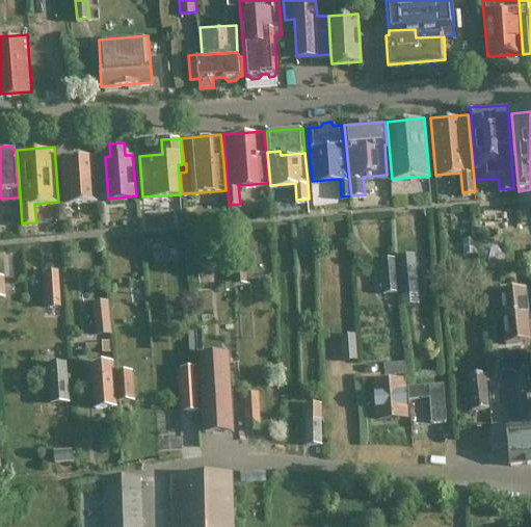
[(99,199),(96,153),(60,156),(63,202),(99,199)]
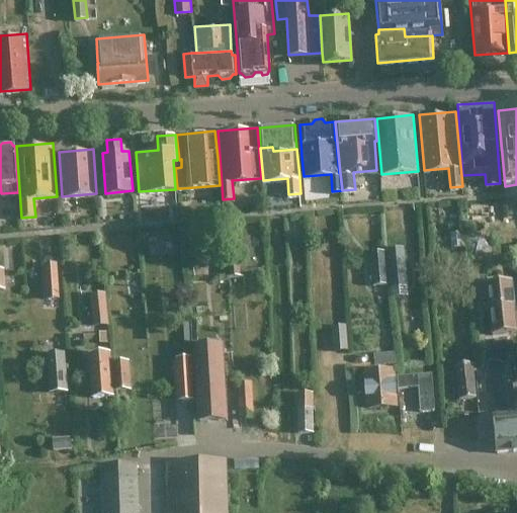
[(403,246),(388,248),(391,285),(407,284),(403,246)]
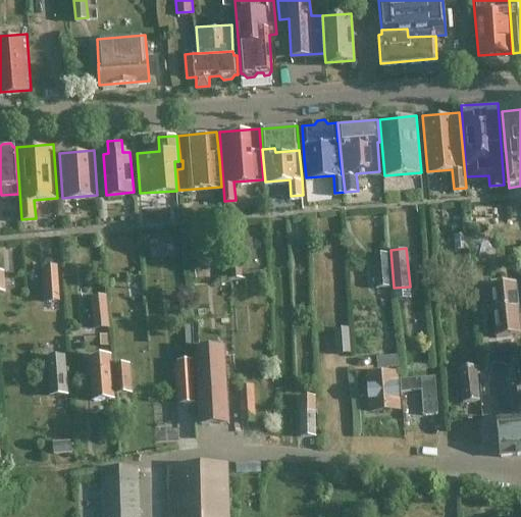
[(376,286),(391,283),(387,250),(375,251),(376,264),(374,264),(376,286)]
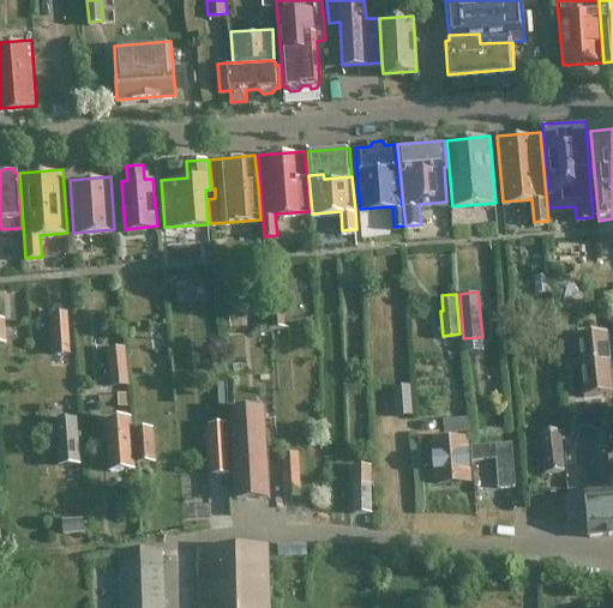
[(284,324),(283,304),(269,305),(271,325),(284,324)]
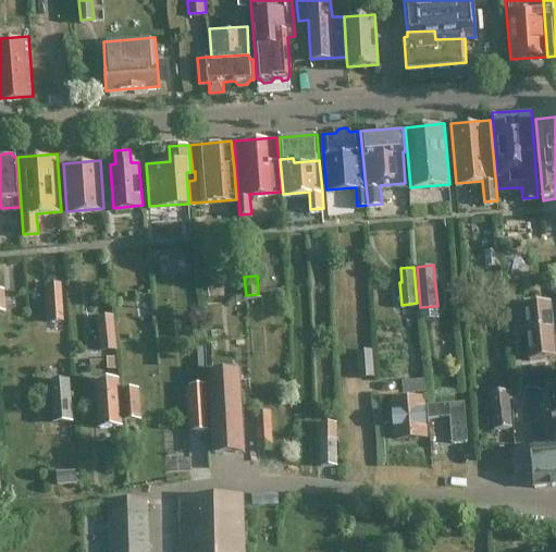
[(61,282),(48,283),(50,318),(63,318),(61,282)]
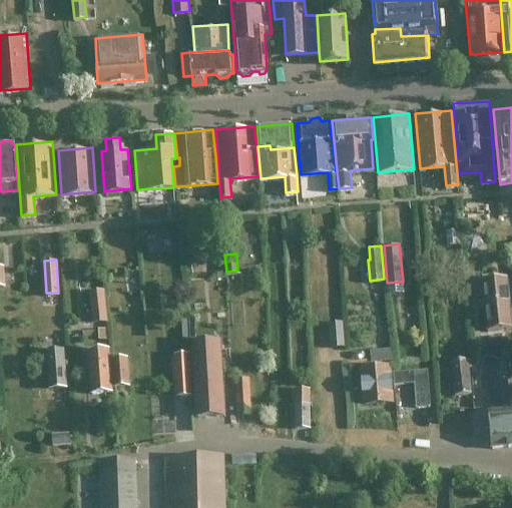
[(482,276),(487,328),(511,325),(506,274),(482,276)]
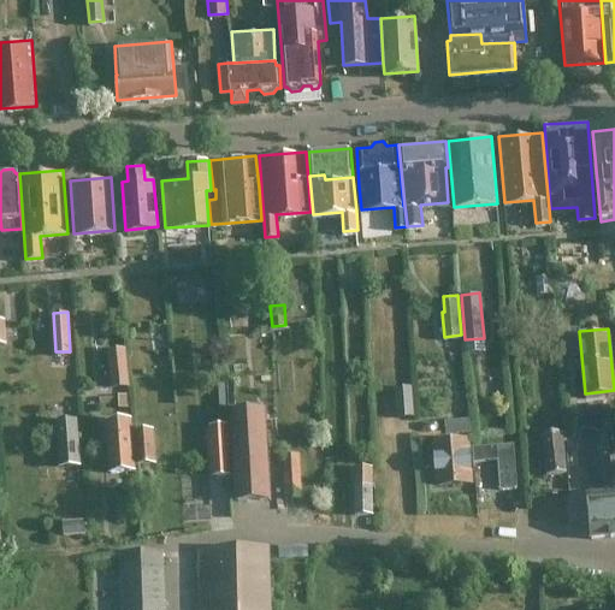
[(125,348),(106,350),(111,386),(129,384),(125,348)]
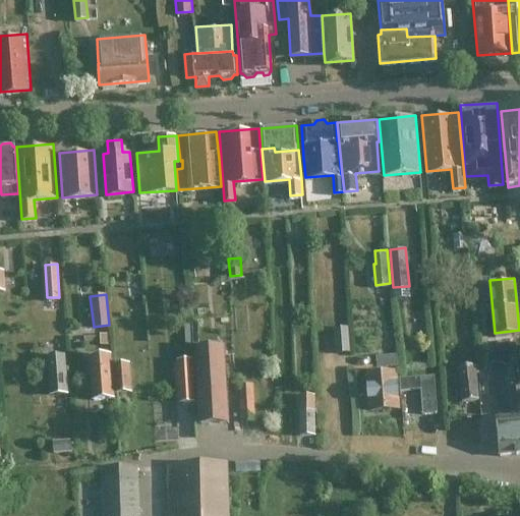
[(349,350),(348,324),(333,325),(335,351),(349,350)]
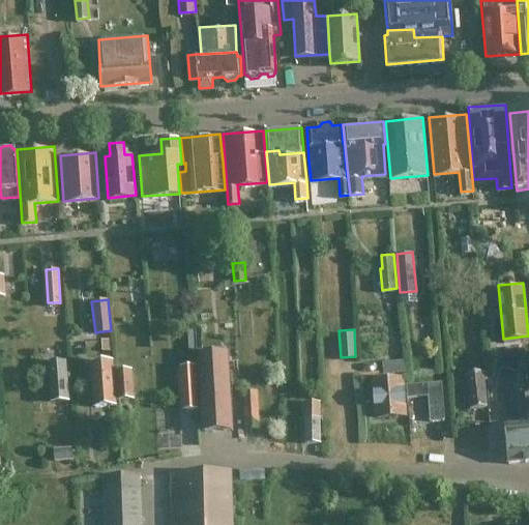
[(91,338),(93,357),(117,353),(115,334),(91,338)]
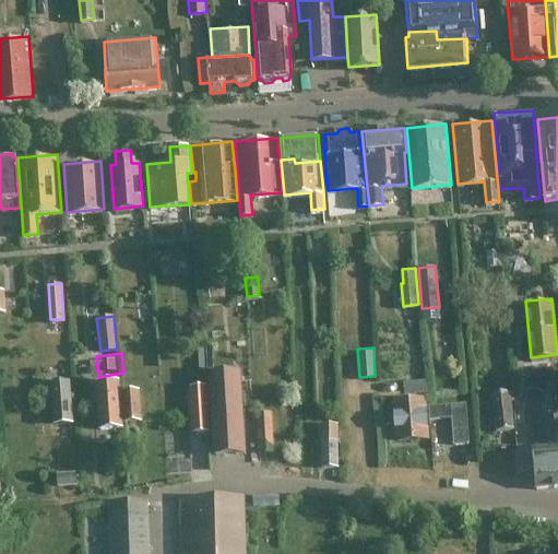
[(546,385),(551,364),(538,361),(532,380),(546,385)]
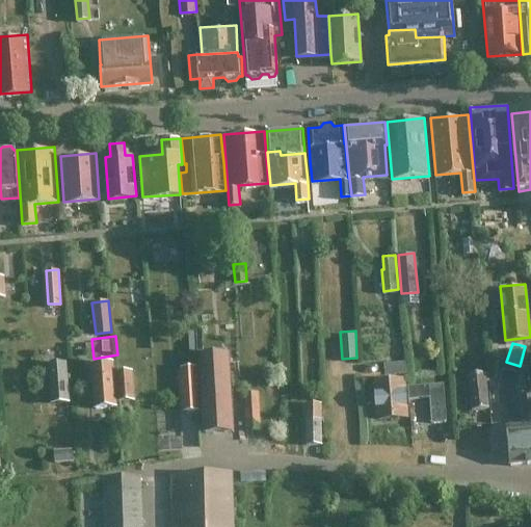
[(228,351),(202,352),(205,429),(231,428),(228,351)]
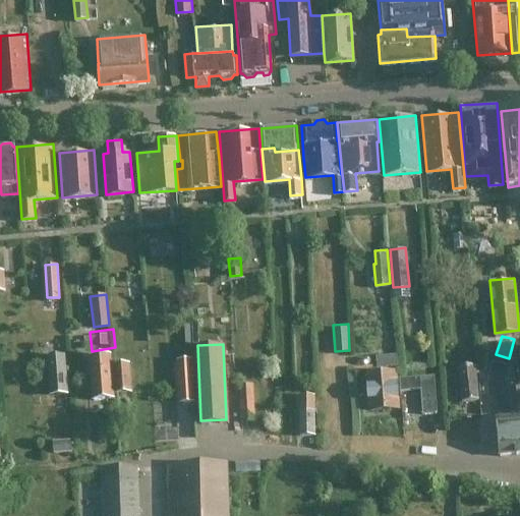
[(64,351),(49,352),(50,366),(51,383),(52,391),(59,390),(66,390),(65,365),(64,351)]
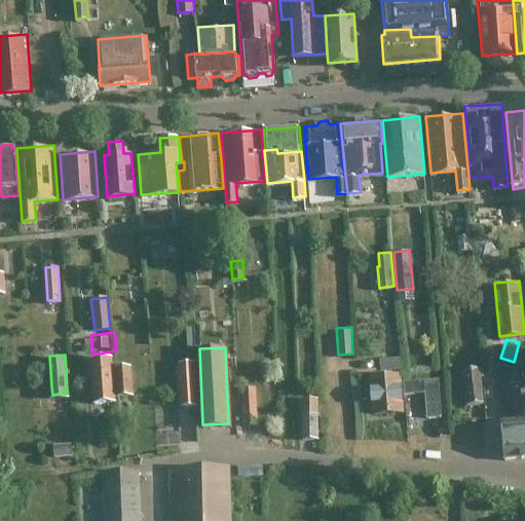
[(401,367),(400,355),(379,357),(380,369),(401,367)]
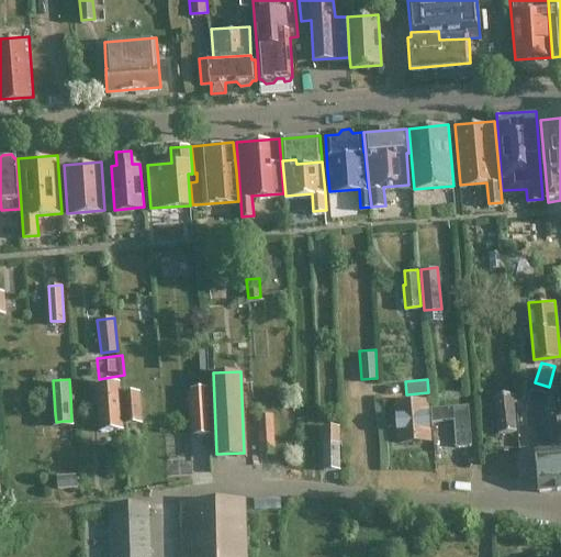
[(118,380),(98,382),(101,429),(122,427),(118,380)]
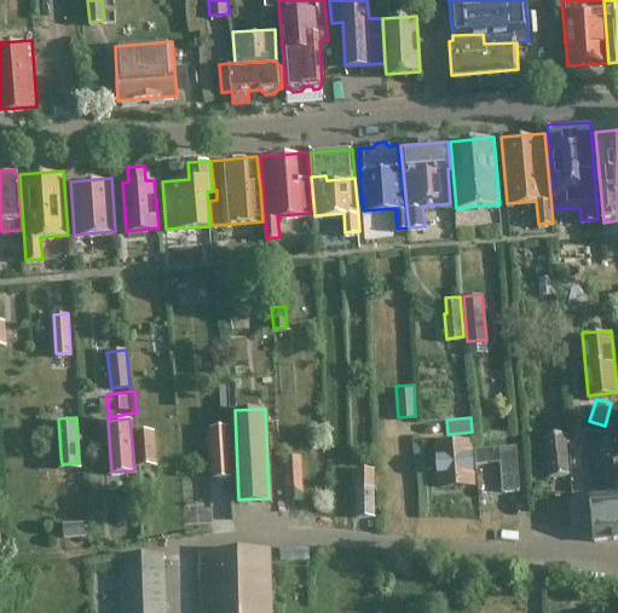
[(227,423),(211,424),(214,474),(231,473),(227,423)]
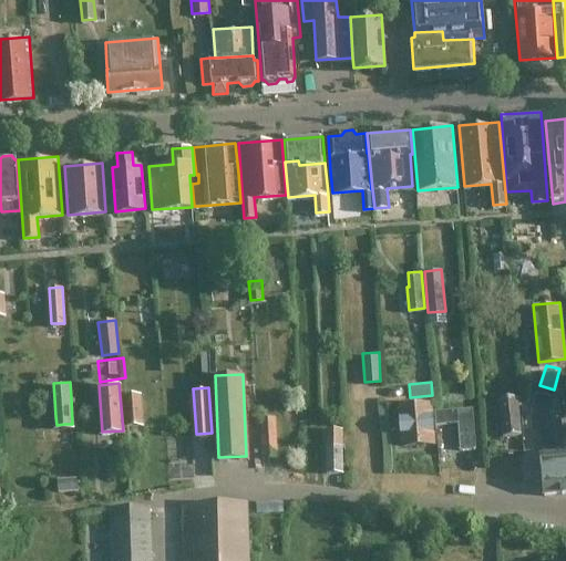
[(143,423),(141,392),(123,393),(125,425),(143,423)]
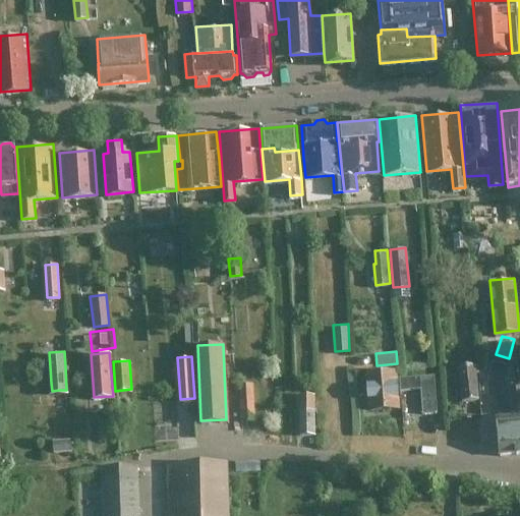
[(475,362),(459,363),(463,399),(478,398),(475,362)]
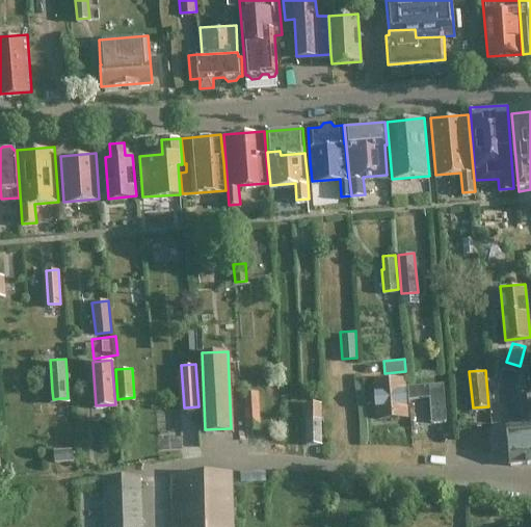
[(530,372),(516,375),(518,384),(522,421),(530,419),(530,372)]
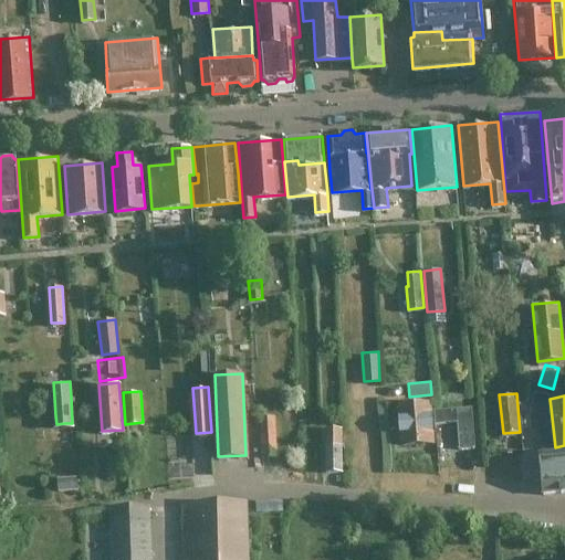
[(400,431),(401,442),(424,440),(422,431),(432,431),(430,401),(398,404),(399,414),(398,415),(399,431),(400,431)]
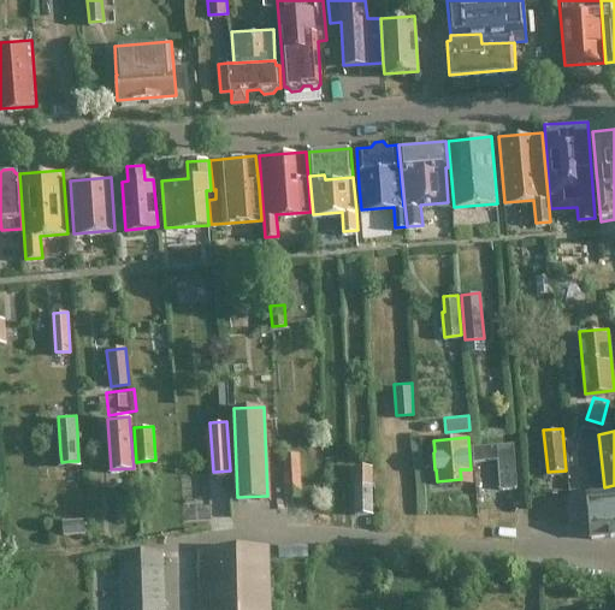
[(500,486),(516,485),(513,442),(472,445),(473,460),(497,457),(500,486)]
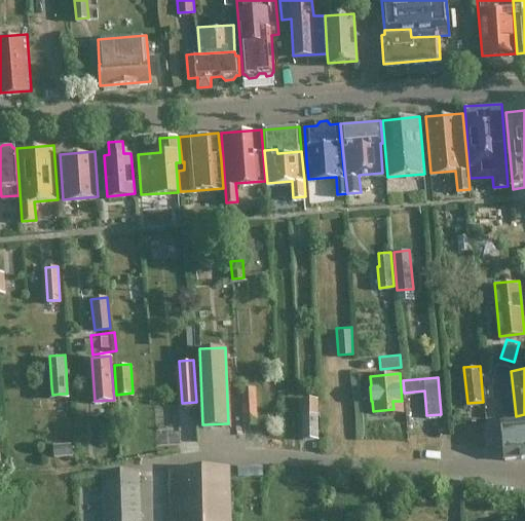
[(508,379),(502,417),(516,416),(512,379),(508,379)]
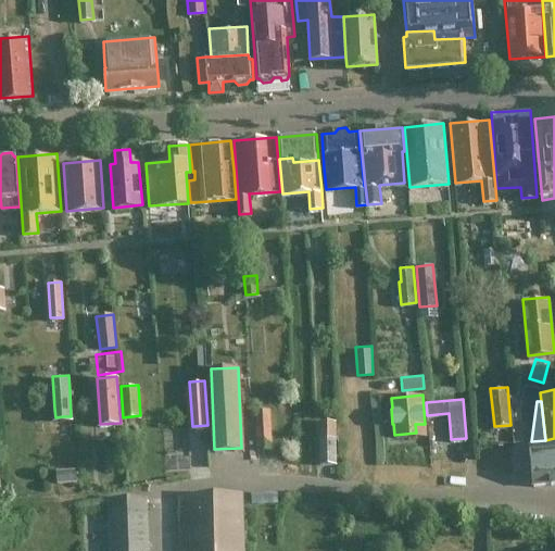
[(256,408),(259,447),(272,447),(269,407),(256,408)]
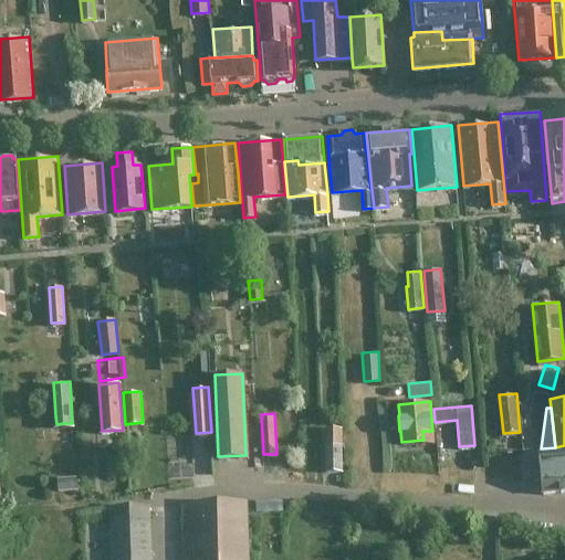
[(325,426),(325,443),(325,469),(342,469),(342,443),(341,425),(325,426)]
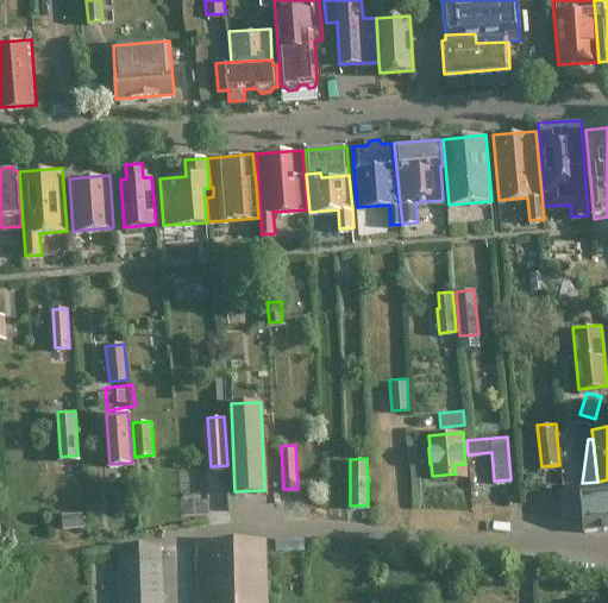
[(607,482),(581,485),(584,529),(607,526),(607,482)]
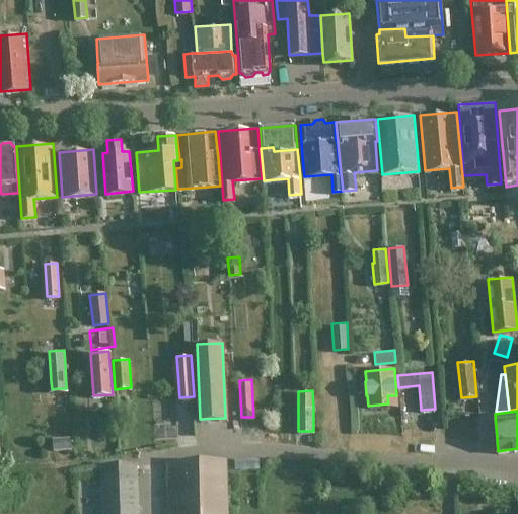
[(69,435),(54,436),(54,447),(70,446),(69,435)]
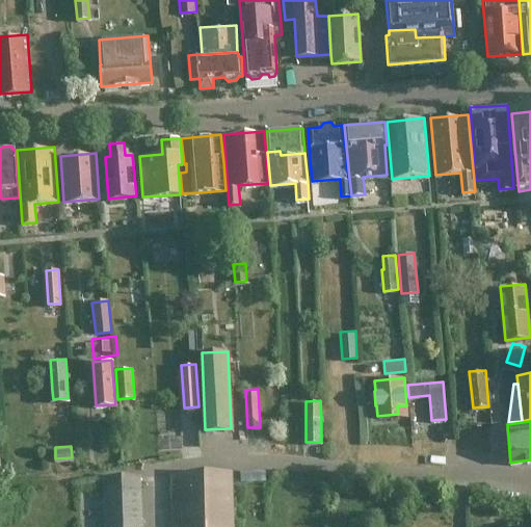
[(171,471),(173,526),(234,526),(232,469),(171,471)]
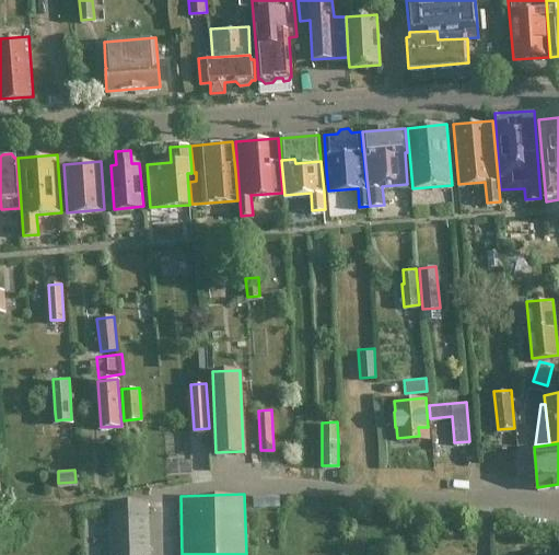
[(149,554),(148,499),(109,500),(109,512),(111,554),(149,554)]
